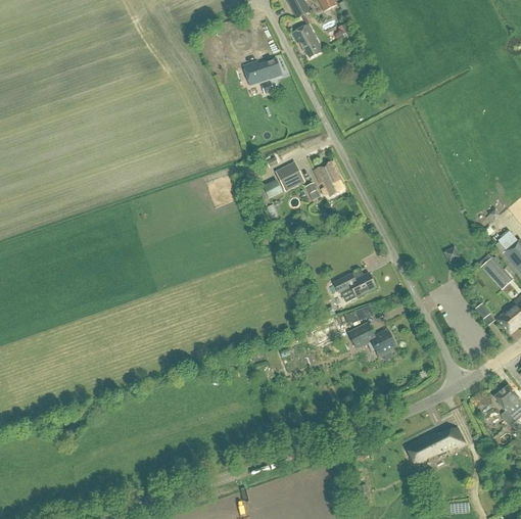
[(309,9),(304,0),(286,0),(294,16),(309,9)]
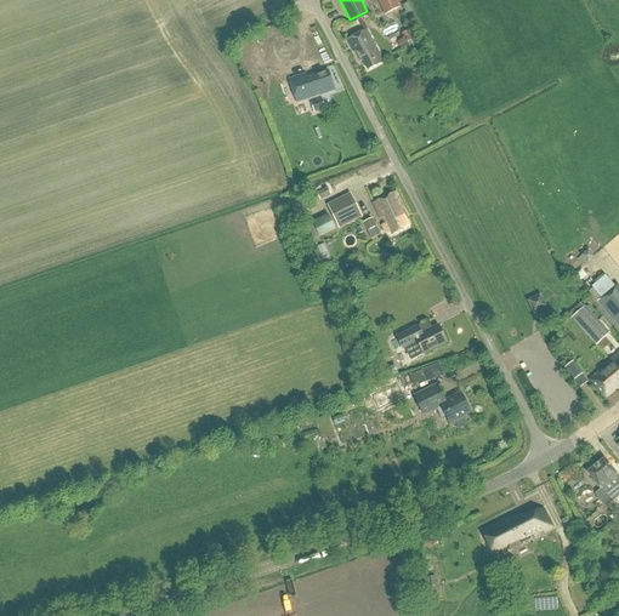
[(376,0),(382,11),(397,4),(395,0),(376,0)]
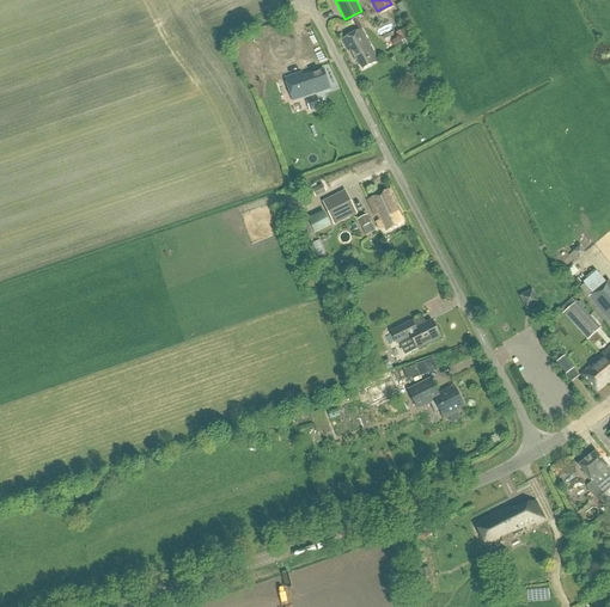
[(361,67),(378,59),(360,25),(340,36),(347,49),(349,48),(354,59),(357,57),(361,67)]
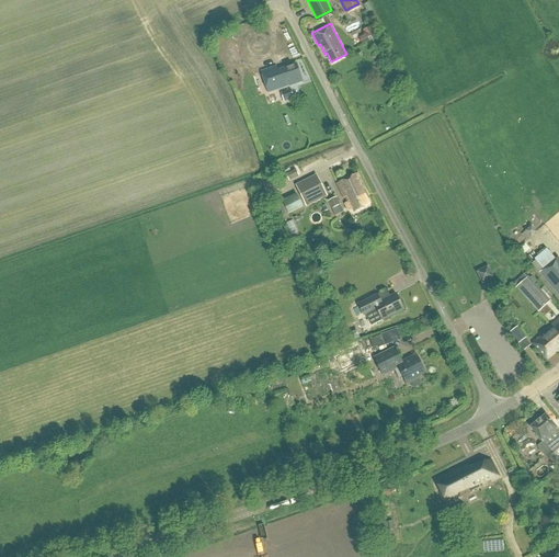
[(356,34),(361,42),(374,35),(368,23),(361,26),(363,32),(356,34)]
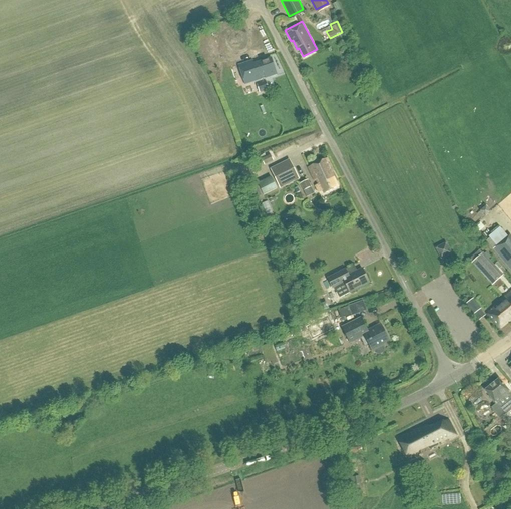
[(275,73),(269,56),(250,62),(249,58),(235,63),(242,83),(263,77),(275,73)]
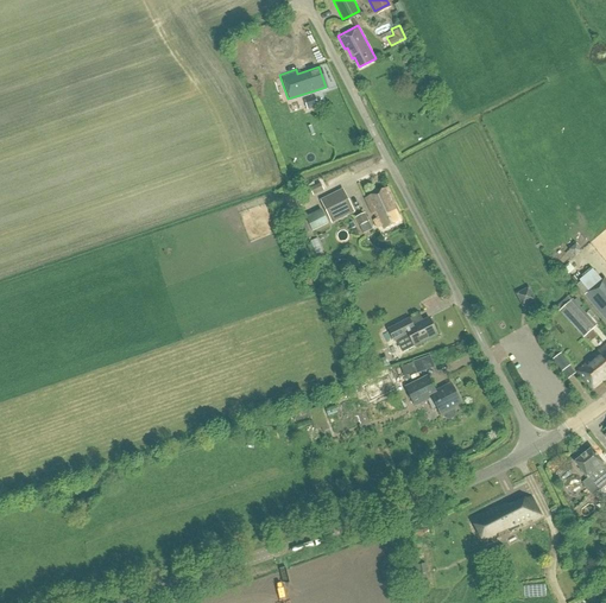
[(316,101),(314,93),(302,96),(305,105),(316,101)]
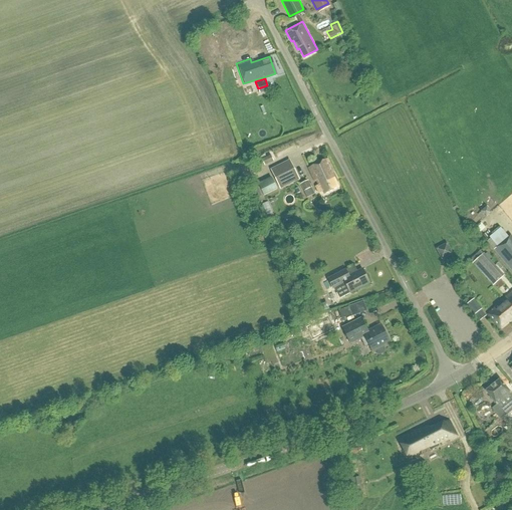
[(269,152),(260,157),(263,162),(271,158),(269,152)]
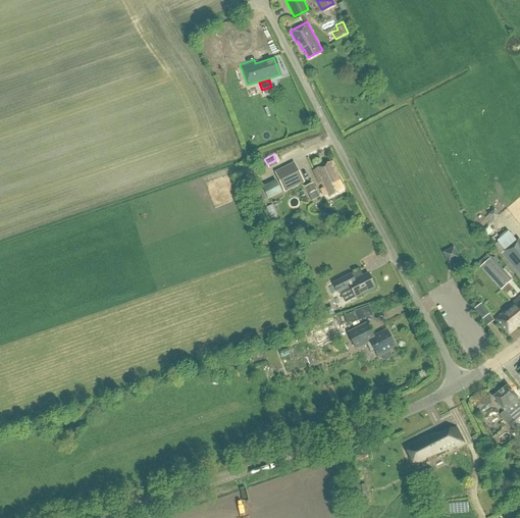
[(328,195),(342,188),(335,174),(339,172),(331,158),(312,168),(320,186),(318,187),(322,194),(326,191),(328,195)]
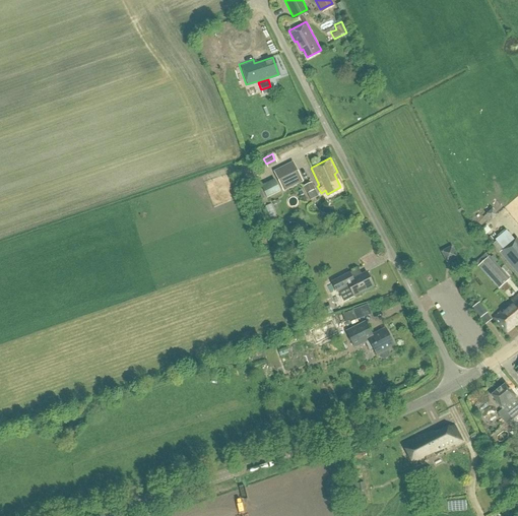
[(301,179),(290,158),(272,168),(282,188),(301,179)]
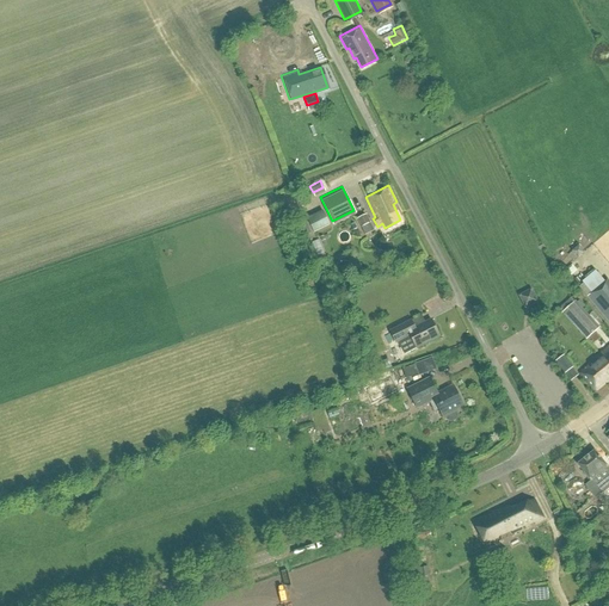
[(311,227),(324,220),(317,206),(303,214),(311,227)]
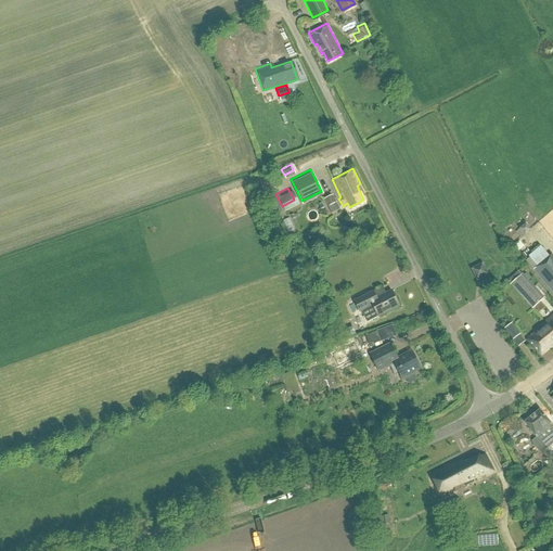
[(331,191),(322,195),(326,203),(334,199),(331,191)]
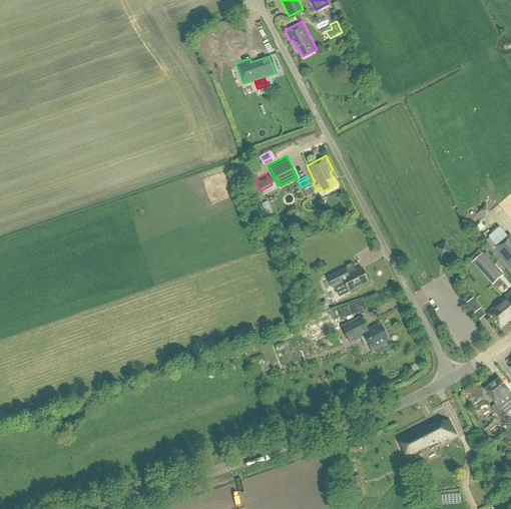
[(480,209),(468,222),(475,228),(486,215),(480,209)]
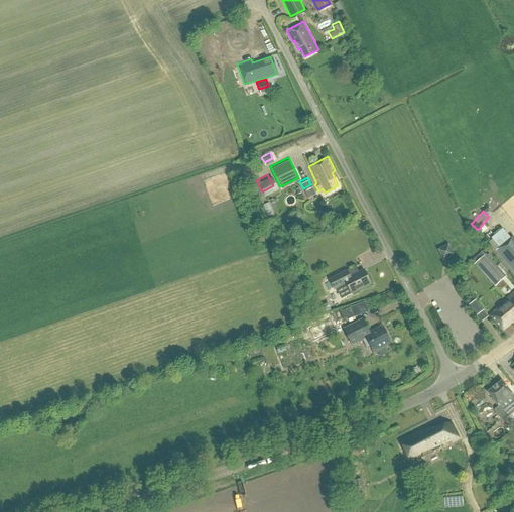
[(486,237),(492,230),(488,226),(481,233),(486,237)]
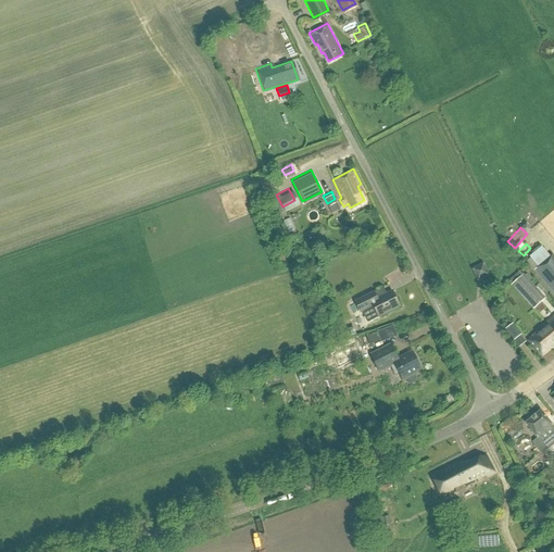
[(553,258),(551,254),(534,266),(553,291),(553,258)]
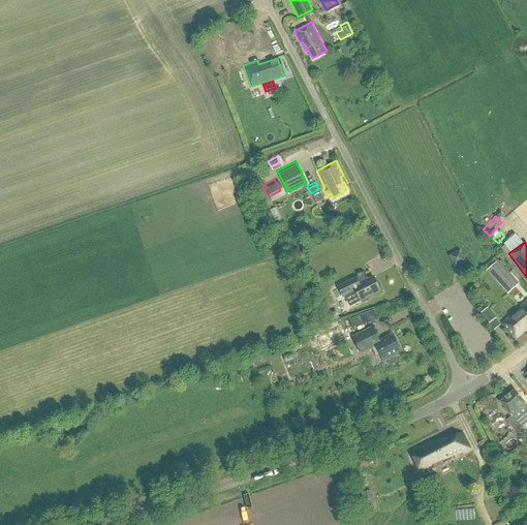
[(507,292),(509,290),(513,294),(517,289),(513,285),(517,281),(518,280),(517,278),(519,276),(510,267),(507,269),(497,256),(495,257),(493,254),(482,264),(507,292)]
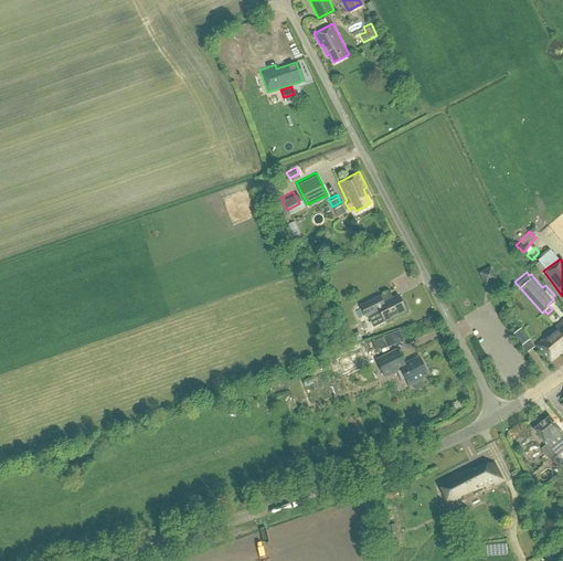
[(383,319),(404,308),(396,293),(382,300),(379,293),(359,303),(364,314),(378,308),(383,319)]
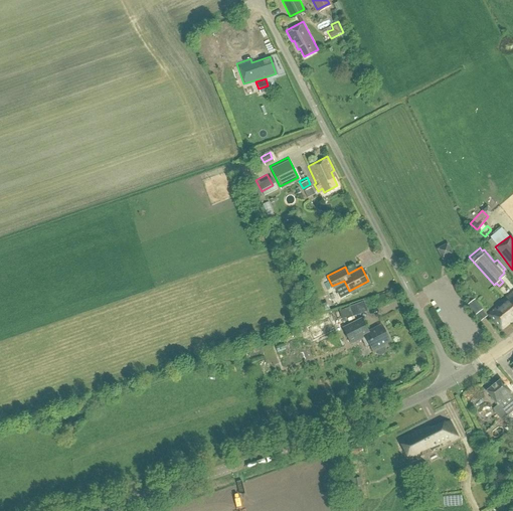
[(500,327),(512,315),(512,288),(506,294),(507,296),(488,313),(500,327)]
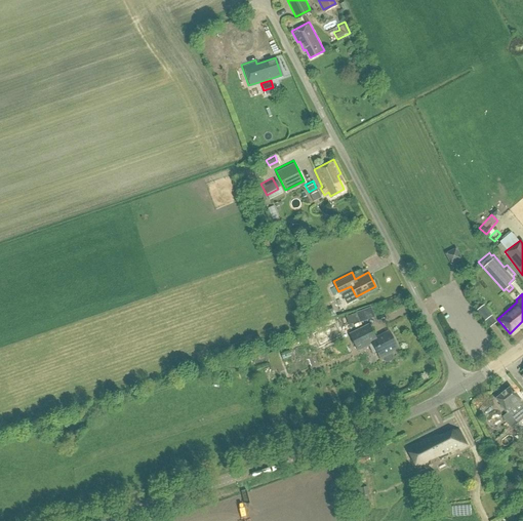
[(373,314),(369,304),(354,310),(344,314),(347,322),(357,318),(358,320),(373,314)]
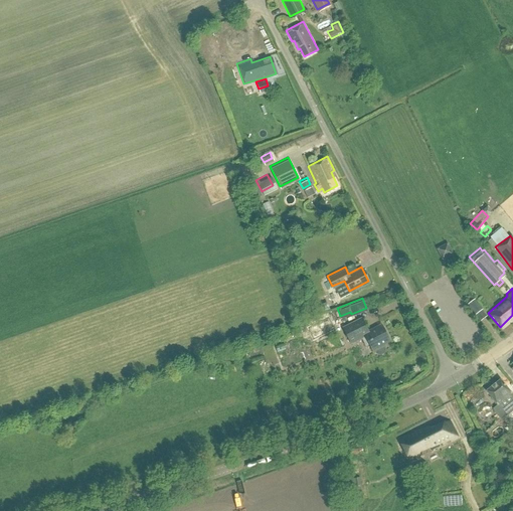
[(311,311),(320,309),(318,302),(310,304),(311,311)]
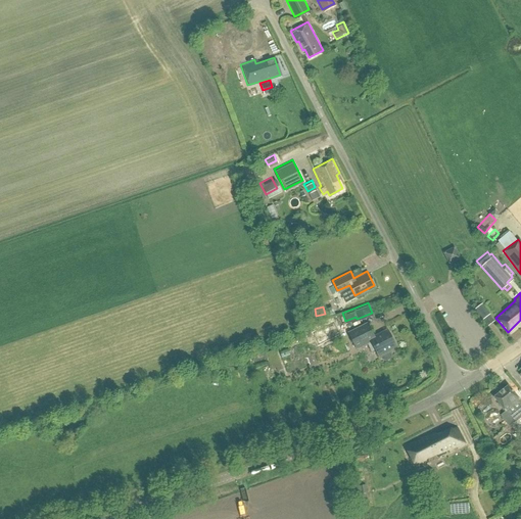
[(395,345),(386,327),(372,334),(366,321),(346,331),(356,347),(370,339),(378,355),(380,354),(381,357),(384,358),(388,356),(389,352),(388,349),(395,345)]
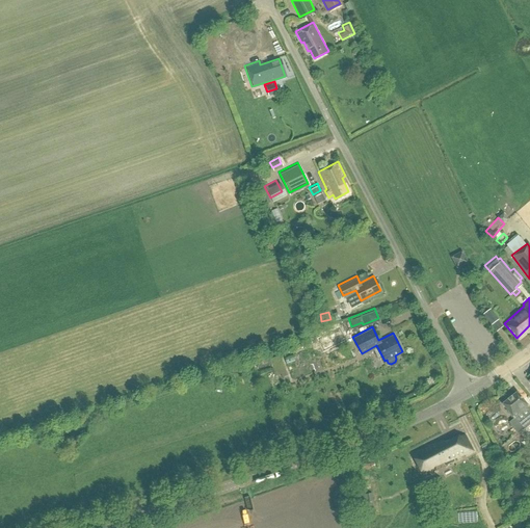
[(291,352),(282,355),(285,362),(293,359),(291,352)]
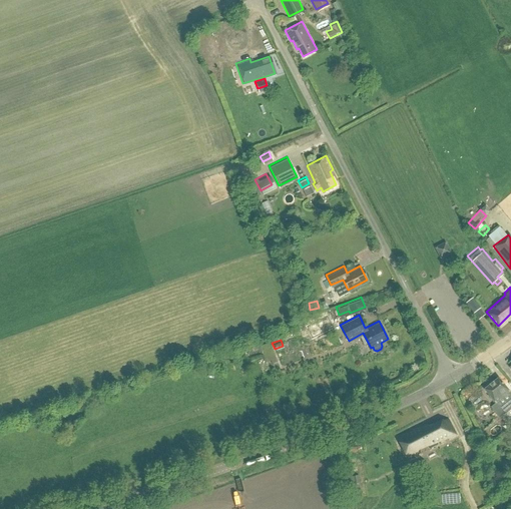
[(504,411),(510,404),(510,391),(497,376),(484,387),(504,411)]
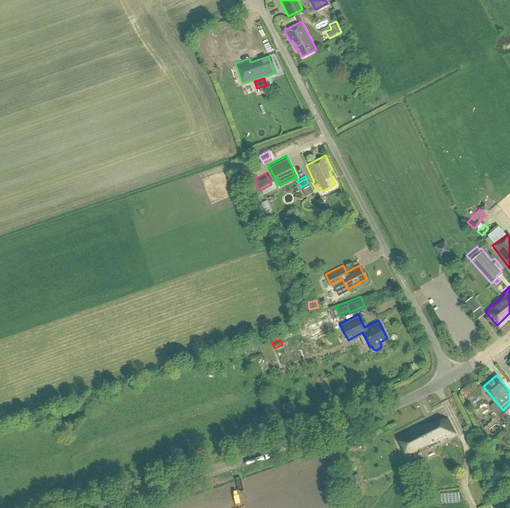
[(398,434),(403,444),(407,452),(409,455),(420,449),(419,447),(418,444),(421,442),(426,440),(426,441),(427,443),(428,443),(428,445),(429,445),(435,441),(437,441),(437,440),(436,439),(435,438),(438,436),(446,432),(447,433),(448,435),(450,434),(455,431),(447,417),(443,419),(440,420),(433,424),(431,425),(429,426),(428,423),(427,422),(426,419),(417,424),(418,424),(419,426),(413,429),(412,428),(412,427),(398,434)]
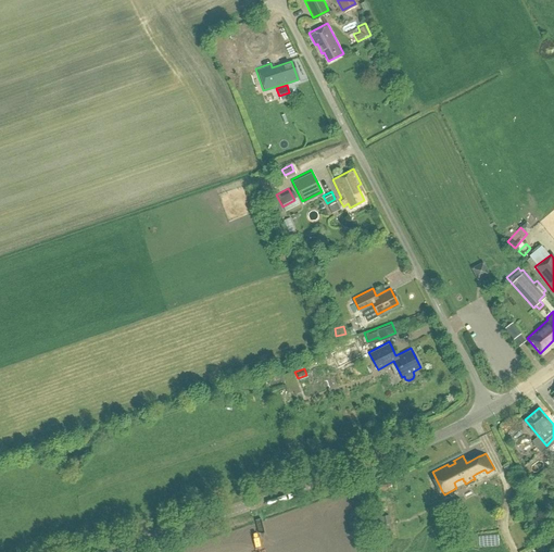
[(511,469),(508,463),(502,466),(505,472),(511,469)]
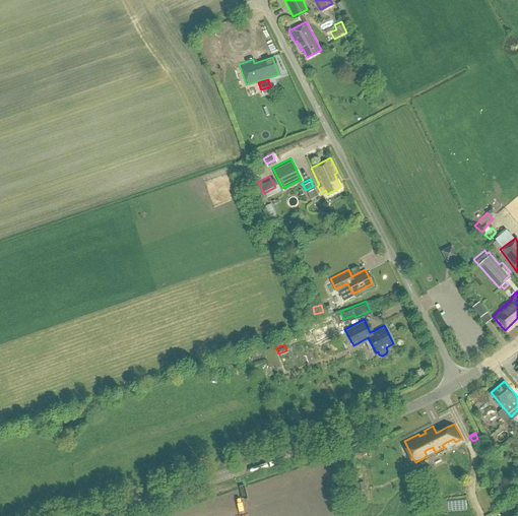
[(497,508),(504,514),(508,509),(500,504),(497,508)]
